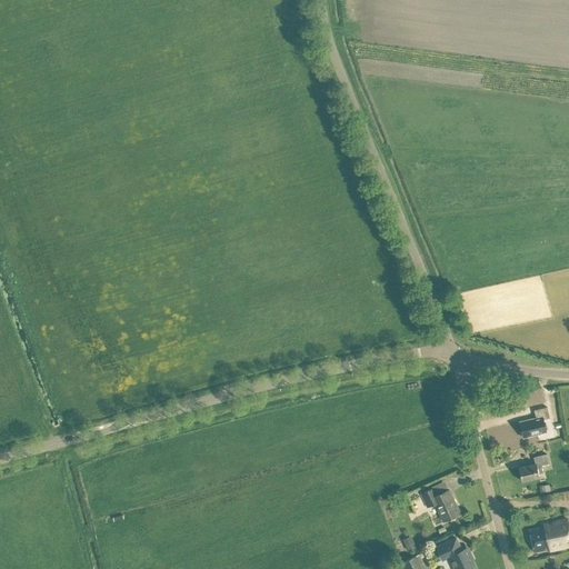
[(536,418),(519,421),(523,437),(546,431),(548,437),(552,436),(549,425),(545,426),(543,419),(550,418),(547,407),(533,410),(536,418)]
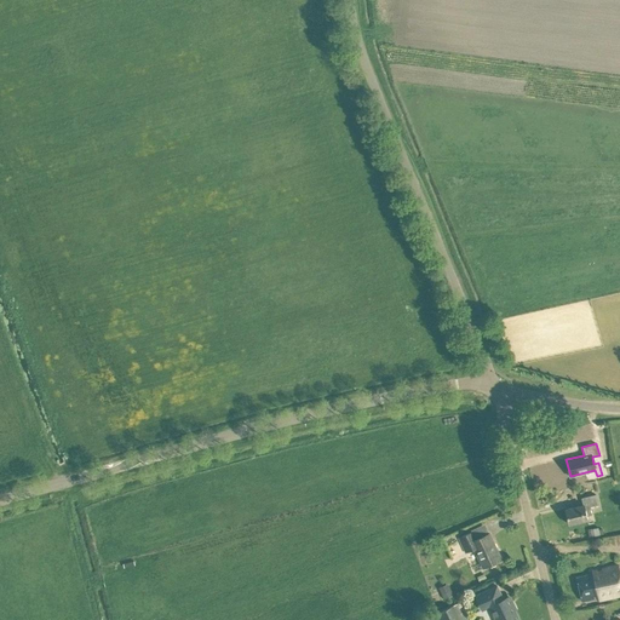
[(583,505),(566,510),(569,524),(587,520),(586,516),(591,515),(590,507),(598,505),(596,494),(581,498),(583,505)]
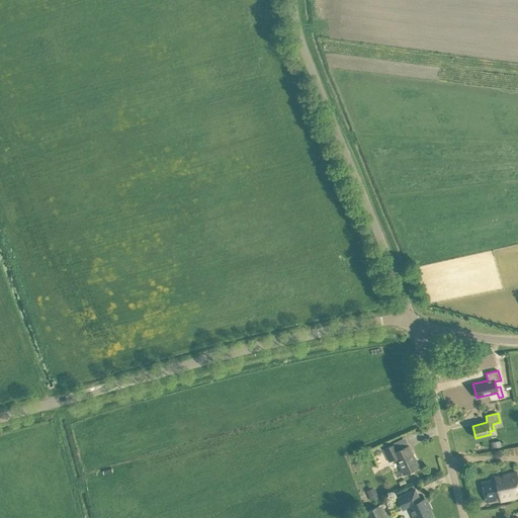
[(398,450),(395,444),(383,449),(389,461),(397,458),(404,475),(419,467),(409,445),(398,450)]
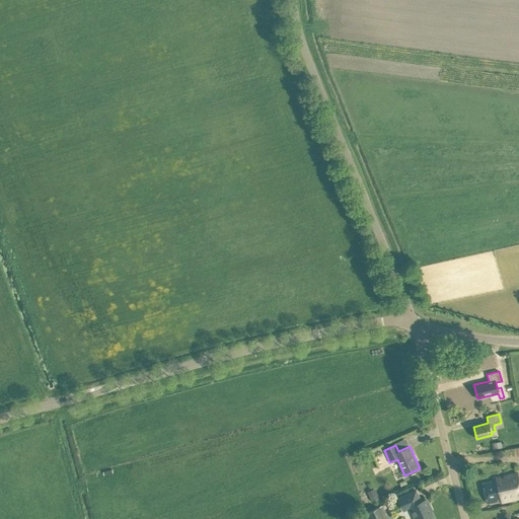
[(495,480),(483,484),(484,489),(485,489),(488,503),(500,500),(500,503),(518,498),(518,480),(517,472),(504,476),(504,477),(500,478),(499,477),(494,478),(495,480)]
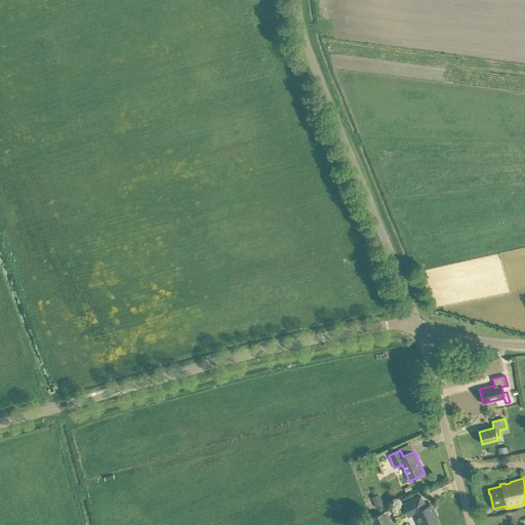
[(384,503),(379,494),(371,497),(375,508),(384,503)]
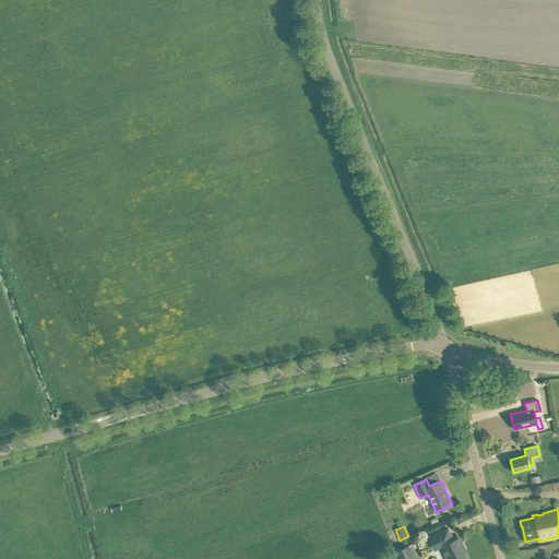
[(453,540),(448,528),(429,537),(435,550),(442,547),(447,558),(467,558),(464,550),(466,549),(461,537),(453,540)]
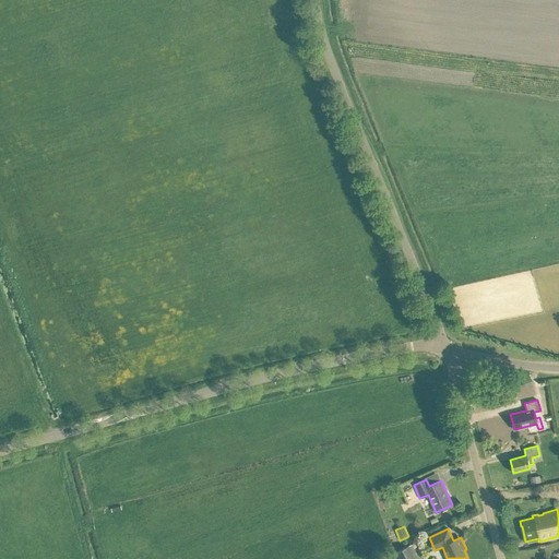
[(395,552),(399,558),(423,558),(415,543),(395,552)]
